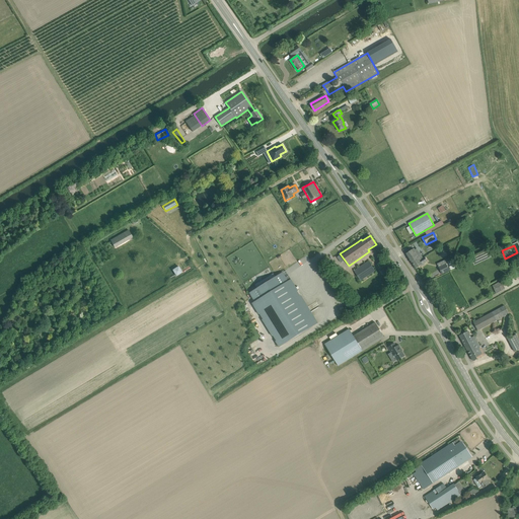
[(414,248),(405,254),(412,262),(415,260),(416,262),(419,258),(420,261),(423,257),(426,255),(420,246),(415,250),(414,248)]
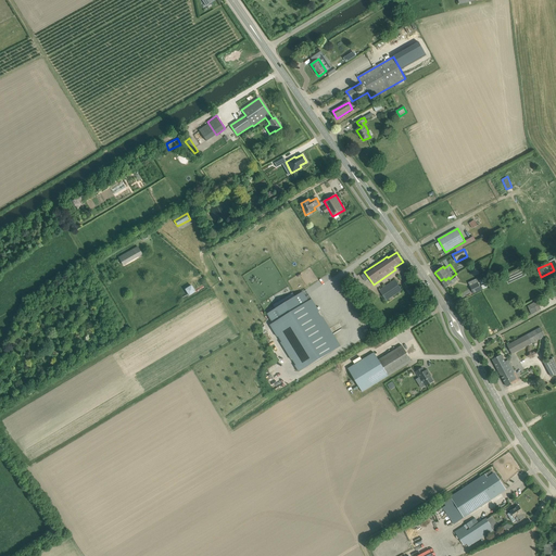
[(348,279),(353,288),(358,285),(353,276),(348,279)]
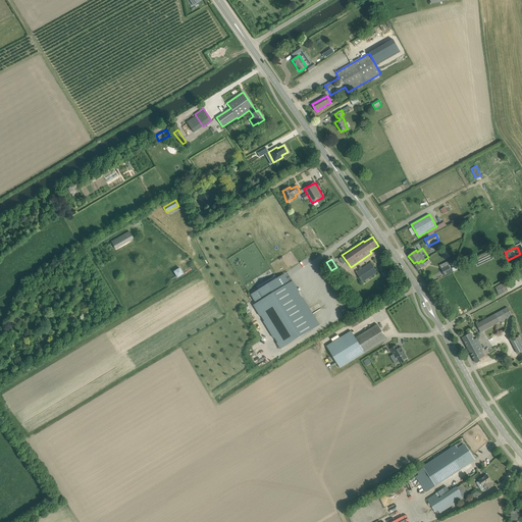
[(417,261),(414,263),(418,270),(422,267),(425,266),(424,265),(425,264),(426,264),(429,262),(427,259),(425,259),(422,262),(421,260),(418,263),(417,261)]
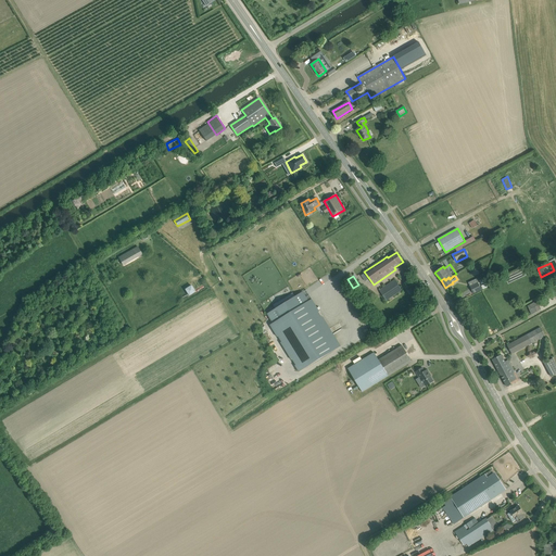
[(380,290),(387,301),(397,293),(402,290),(395,280),(391,282),(380,290)]
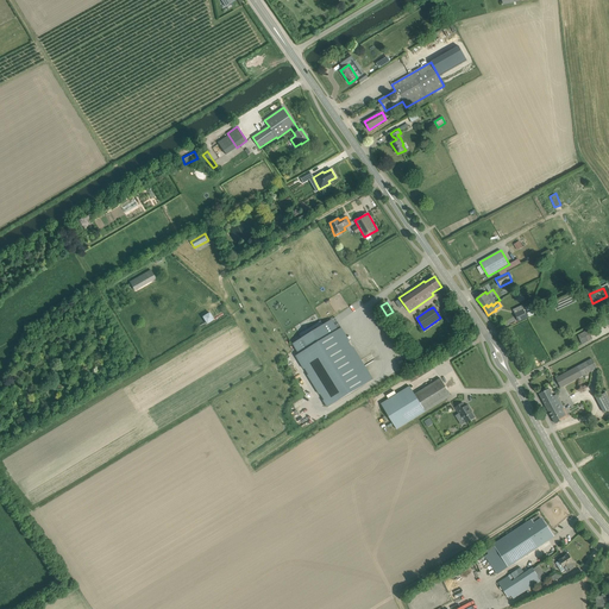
[(523,309),(515,314),(519,322),(527,318),(523,309)]
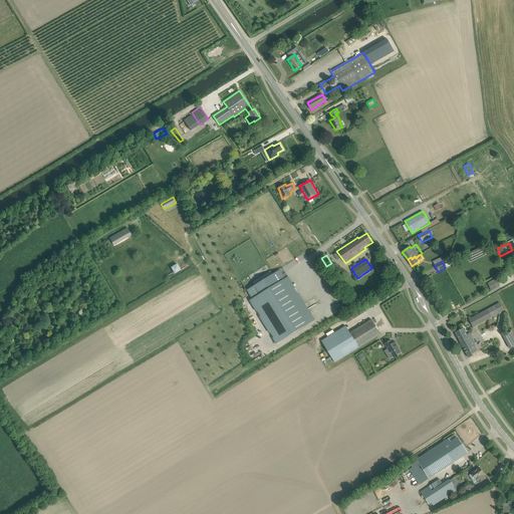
[(170,266),(173,273),(180,269),(176,263),(170,266)]
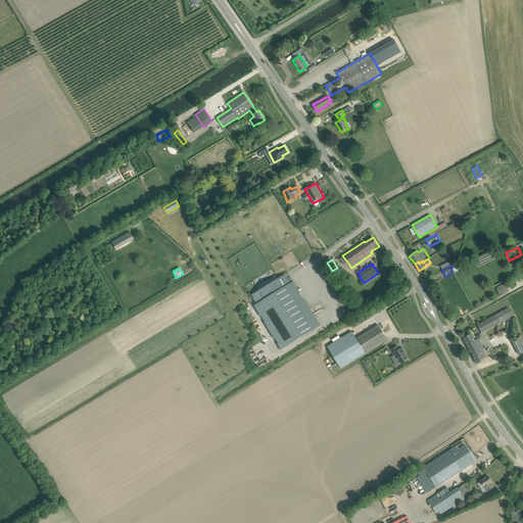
[(343,269),(339,271),(345,279),(348,277),(343,269)]
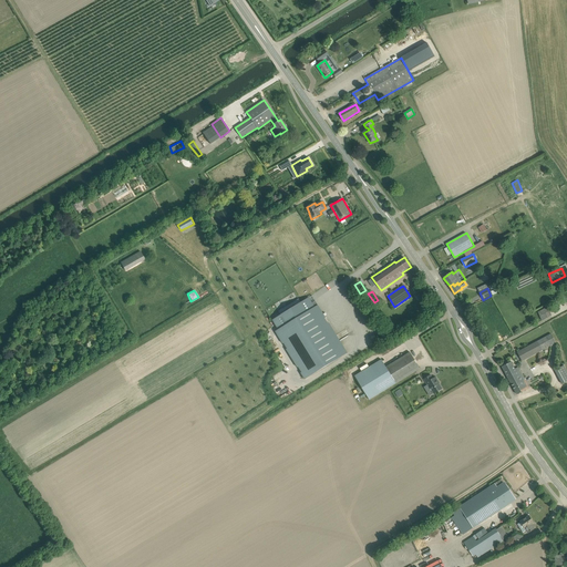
[(281,315),(277,318),(301,357),(294,361),(297,368),(298,367),(301,372),(301,373),(305,379),(340,357),(306,300),(300,303),(299,302),(280,313),(281,315)]
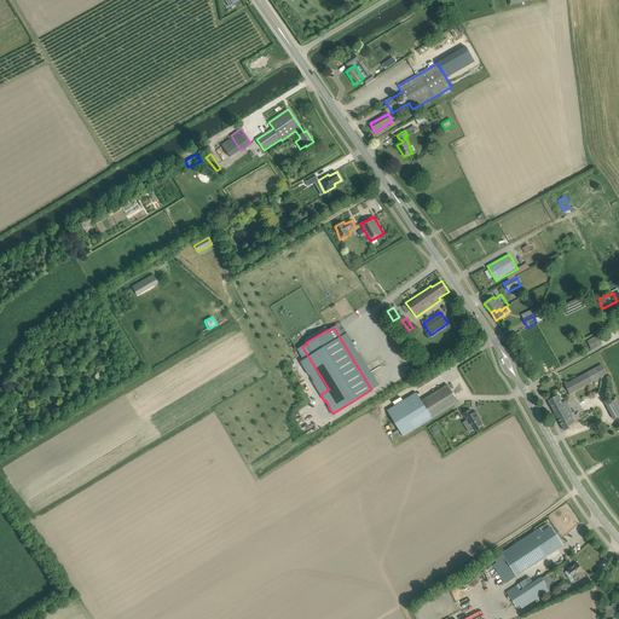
[(588,340),(593,350),(602,343),(599,335),(588,340)]
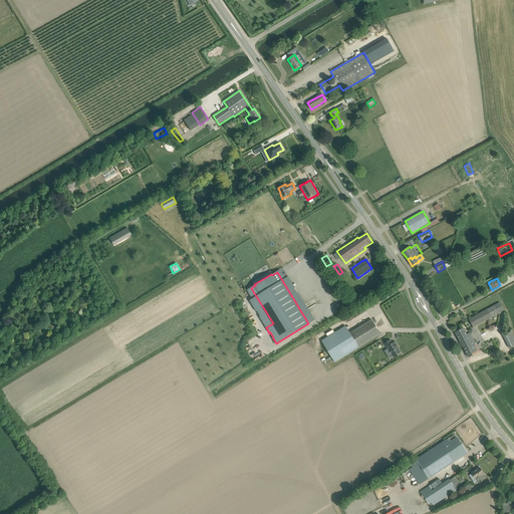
[(469,319),(473,327),(504,310),(499,303),(469,319)]
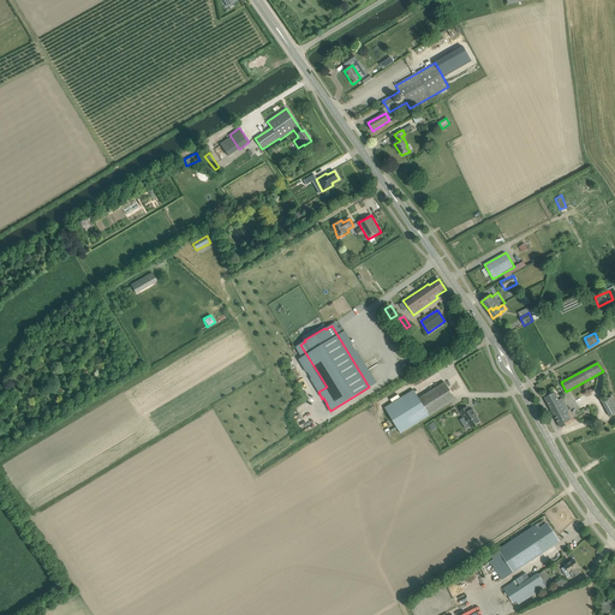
[(413,389),(384,407),(401,434),(457,400),(445,382),(419,398),(413,389)]
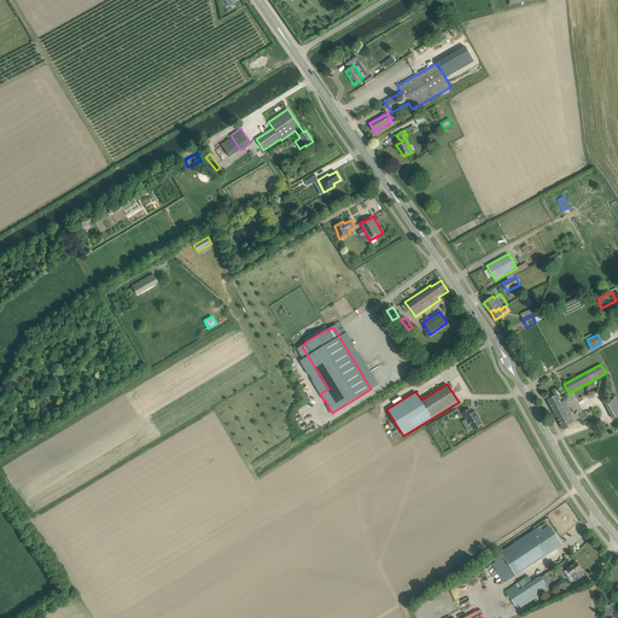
[(558,395),(548,400),(564,430),(577,423),(565,400),(561,402),(558,395)]
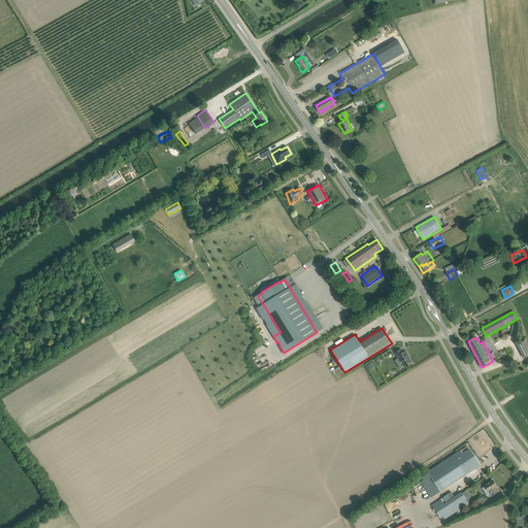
[(517,344),(524,358),(527,355),(527,345),(525,340),(517,344)]
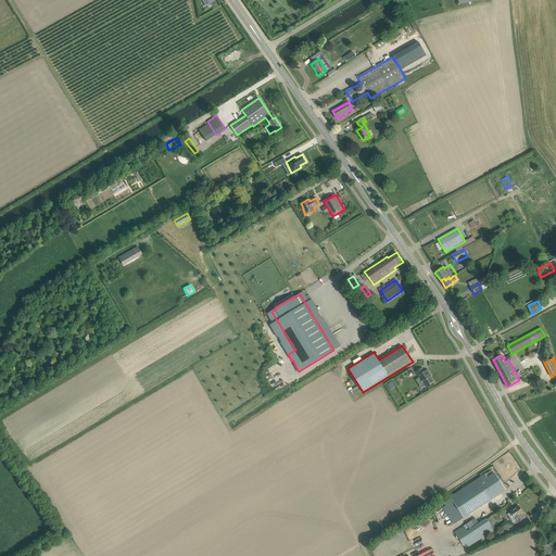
[(419,377),(420,377),(426,386),(433,381),(429,375),(430,374),(427,369),(425,371),(422,368),(416,371),(419,377)]
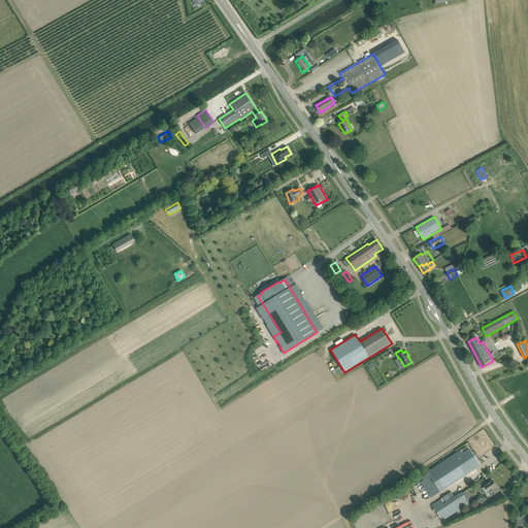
[(421,483),(431,497),(480,466),(466,447),(462,450),(422,476),(425,481),(421,483)]
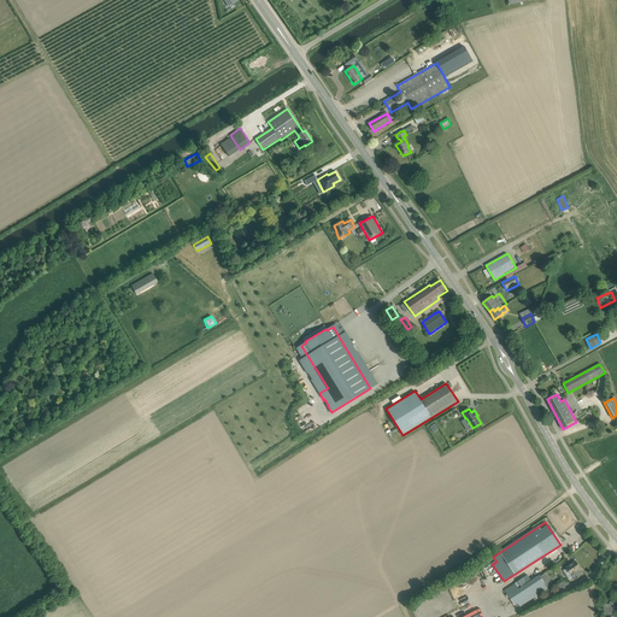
[(576,560),(566,568),(571,574),(566,576),(569,580),(574,577),(575,580),(581,576),(579,573),(577,571),(581,569),(576,560)]
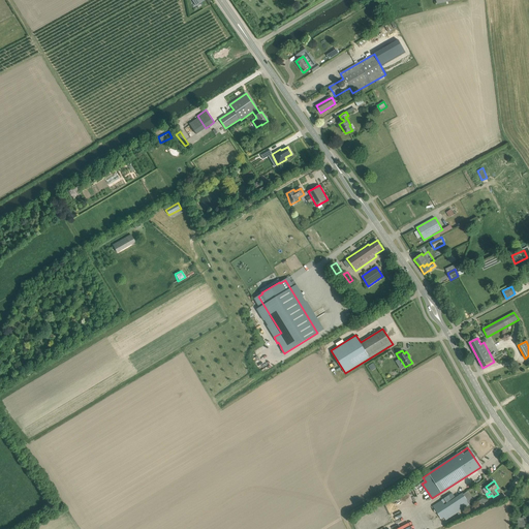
[(442,500),(433,506),(441,519),(449,514),(452,517),(470,504),(469,503),(463,493),(445,505),(442,500)]
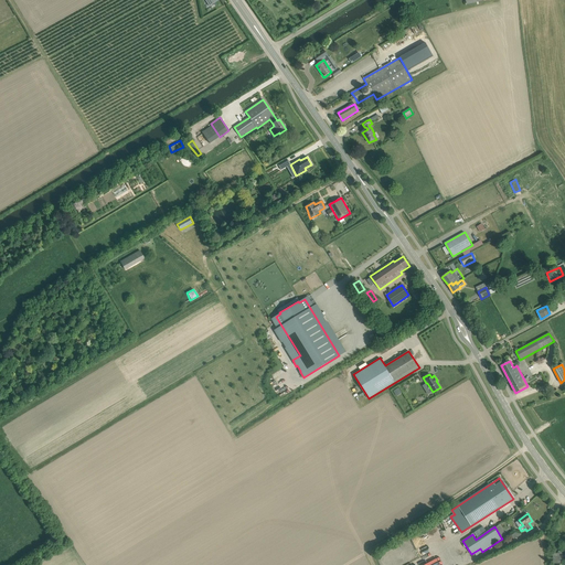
[(441,543),(434,546),(435,550),(439,547),(446,562),(449,561),(441,543)]
